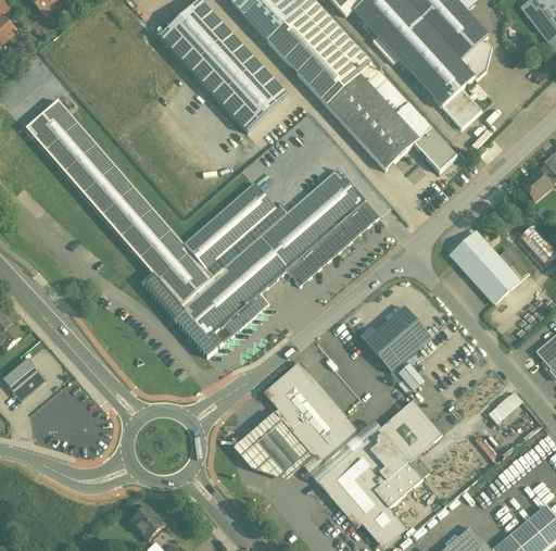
[(11,5),(5,0),(0,0),(0,52),(1,52),(1,44),(17,28),(2,13),(11,5)]
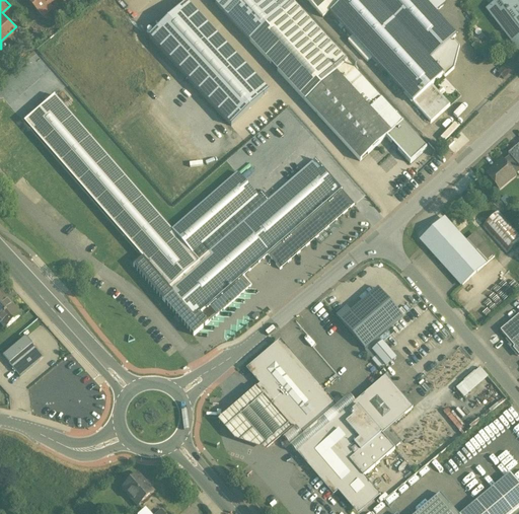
[(30,0),(42,12),(51,4),(47,0),(30,0)]
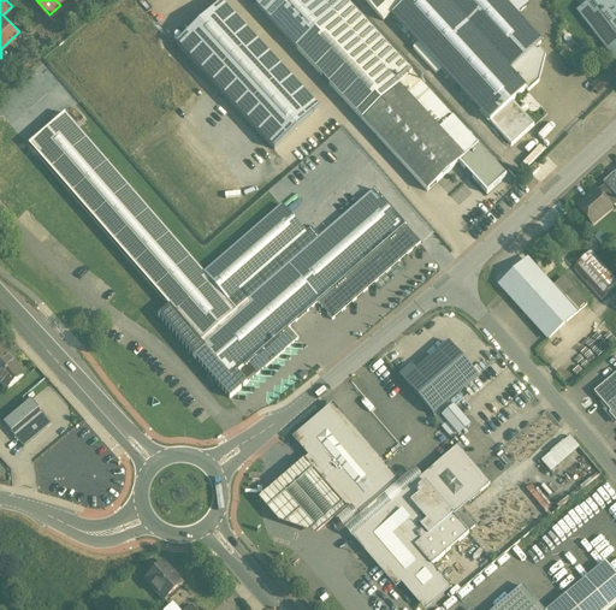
[(319,105),(224,0),(221,0),(178,40),(274,146),(319,105)]
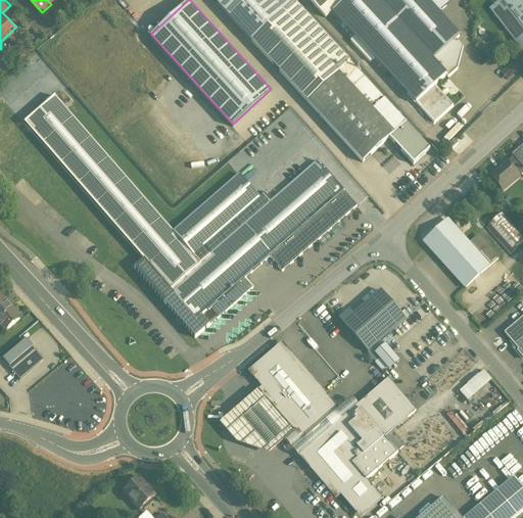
[(349,58),(297,0),(220,0),(306,97),(349,58)]
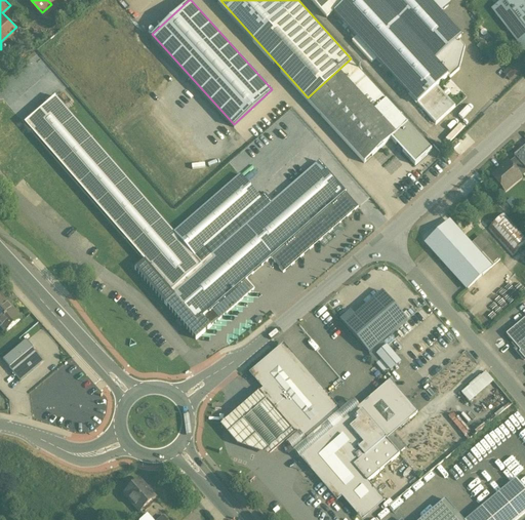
[(314,0),(326,13),(333,7),(333,8),(342,0),(314,0)]
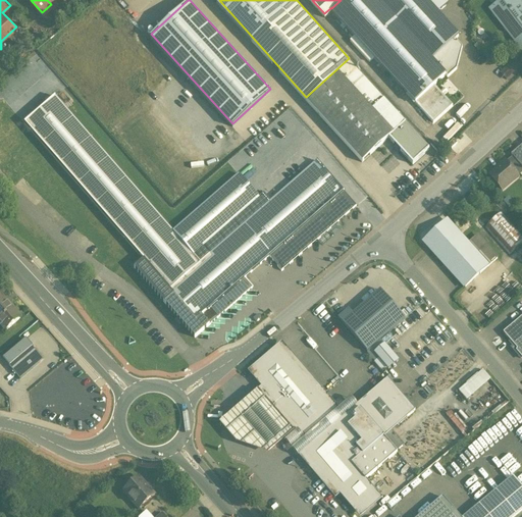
[(431,56),(380,0),(341,0),(331,8),(415,99),(434,82),(445,71),(446,71),(431,56)]
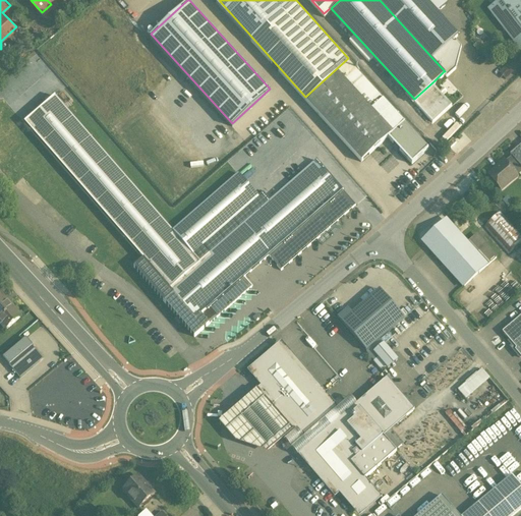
[(457,32),(427,0),(380,0),(430,56),(454,35),(457,32)]
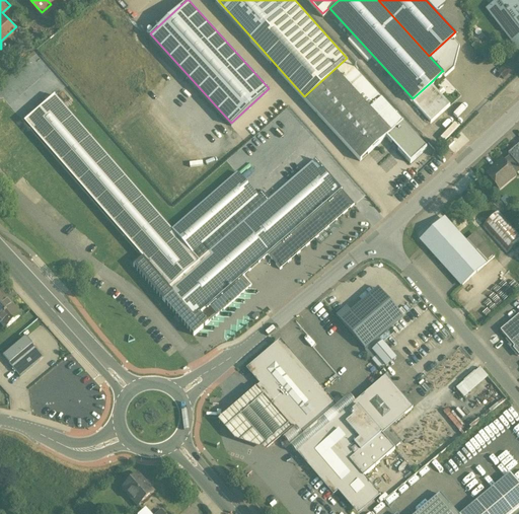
[(518,2),(517,0),(507,0),(503,3),(501,0),(493,0),(487,5),(518,47),(518,2)]
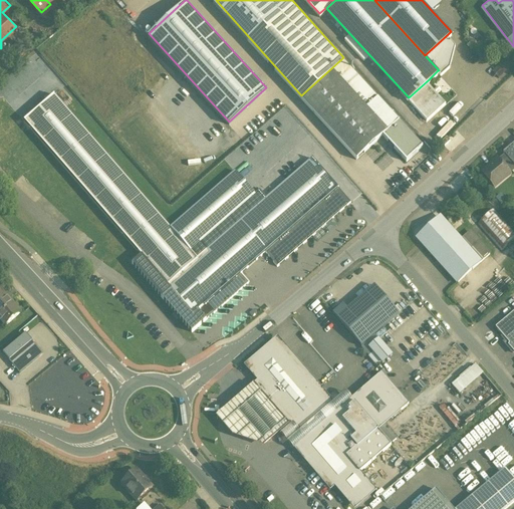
[(448,34),(425,55),(439,70),(438,70),(440,72),(449,64),(455,42),(448,34)]
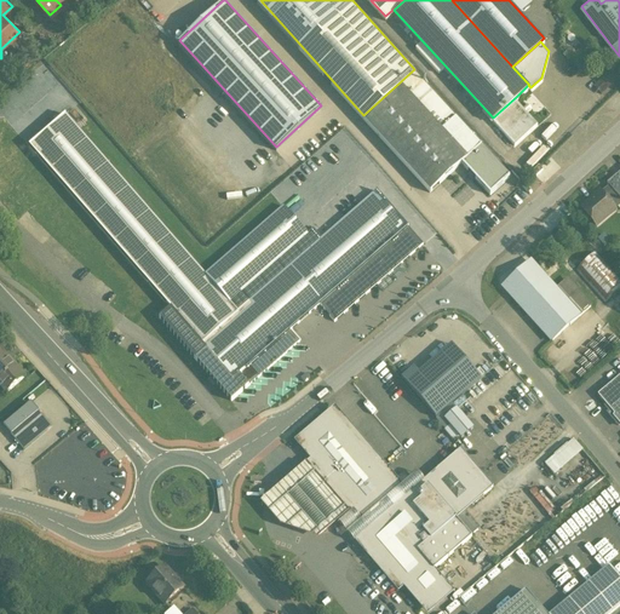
[(583,42),(572,53),(578,61),(589,50),(583,42)]
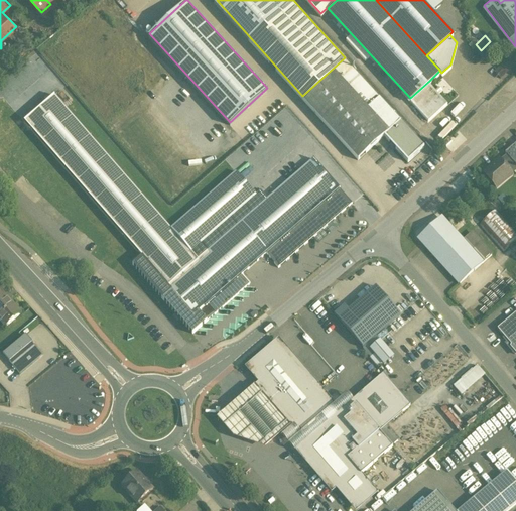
[(365,57),(351,42),(347,46),(361,61),(365,57)]
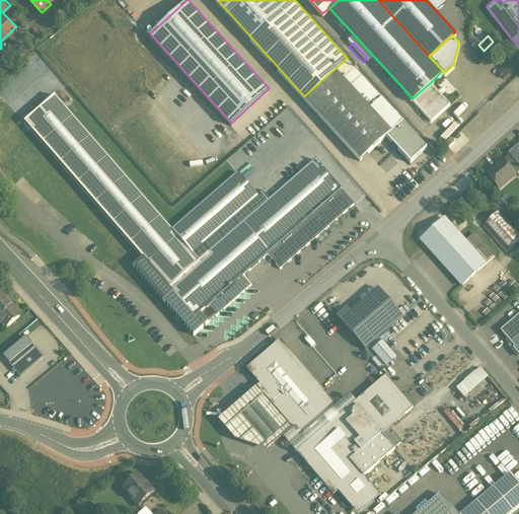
[(401,119),(347,58),(304,96),(360,157),(401,119)]
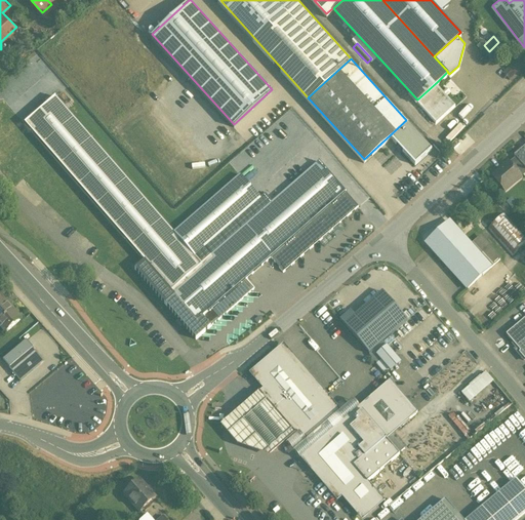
[(515,58),(503,70),(509,76),(521,64),(515,58)]
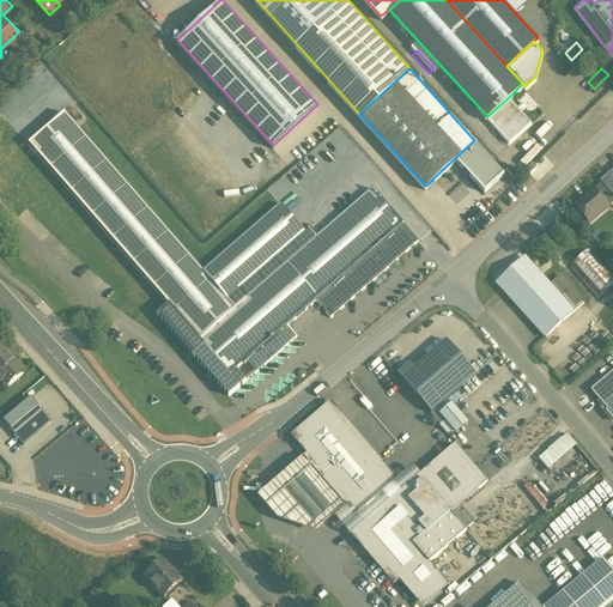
[(487,116),(508,140),(530,119),(510,96),(487,116)]
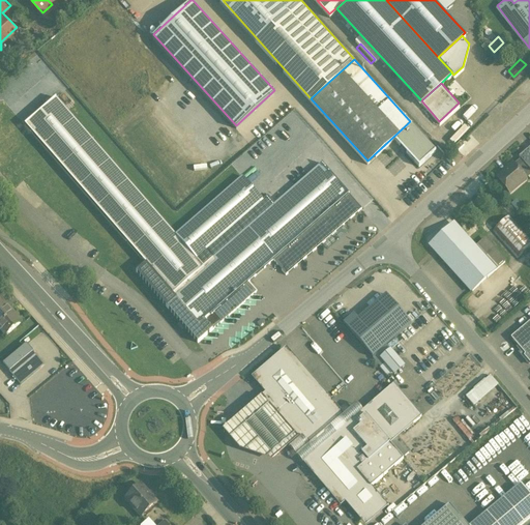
[(262,195),(242,171),(175,229),(114,158),(106,149),(56,91),(23,120),(129,242),(120,250),(180,318),(177,321),(182,327),(185,324),(198,338),(256,288),(247,279),(273,257),(286,271),(361,205),(348,190),(349,190),(348,187),(347,188),(321,158),(274,199),(267,191),(262,195)]
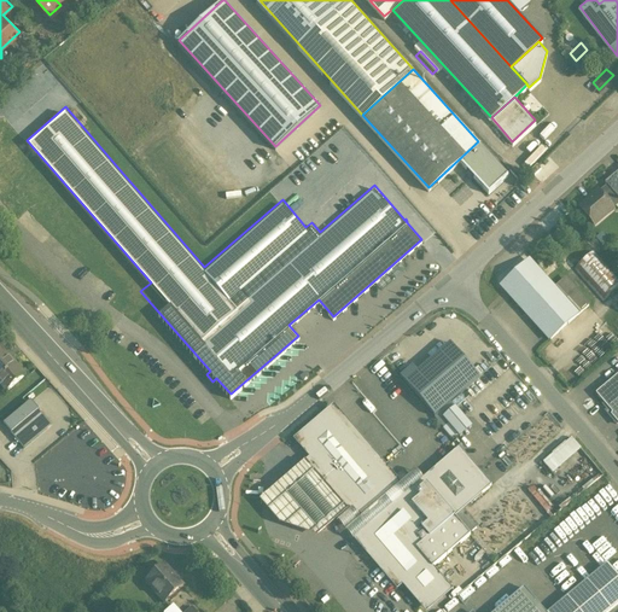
[(617,165),(605,178),(617,193),(617,165)]
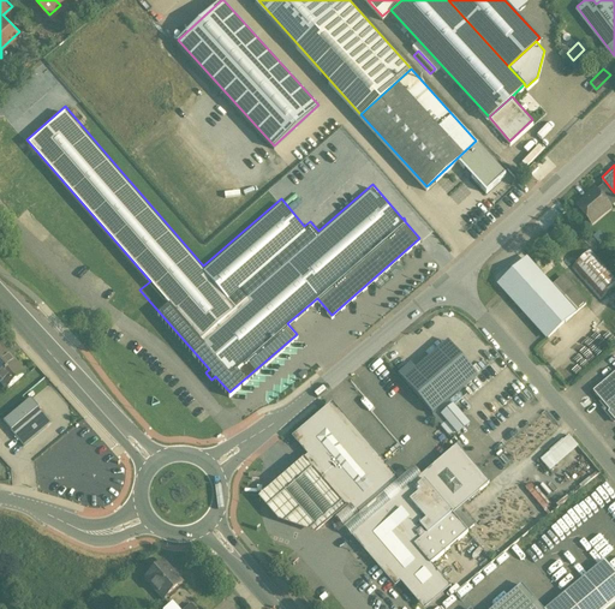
[(129,167),(123,173),(132,184),(138,179),(129,167)]
